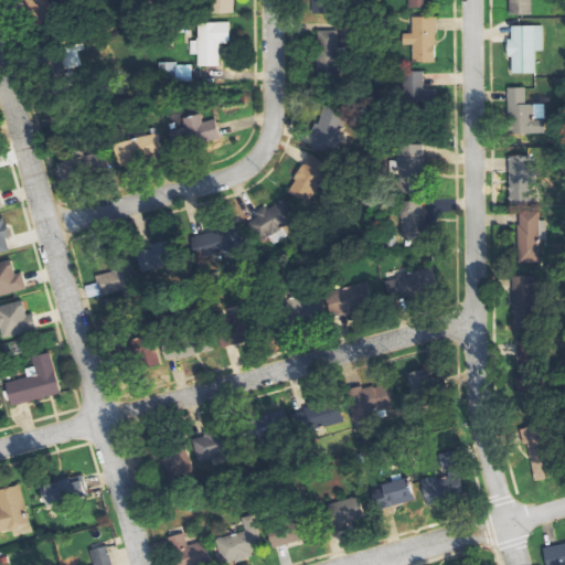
[(234,0),(211,0),(211,14),(235,13),(234,0)]
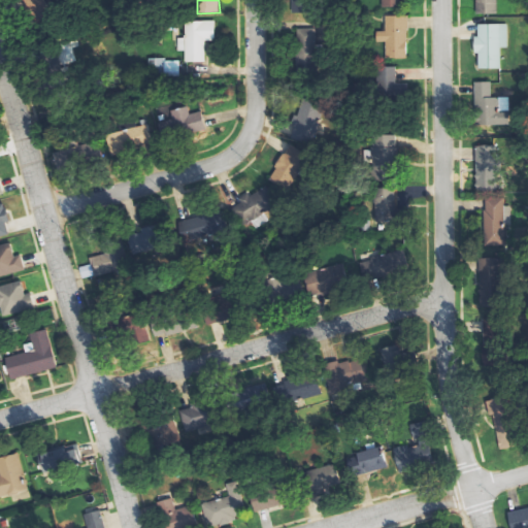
[(292,0),(293,13),(314,13),(312,0),(292,0)]
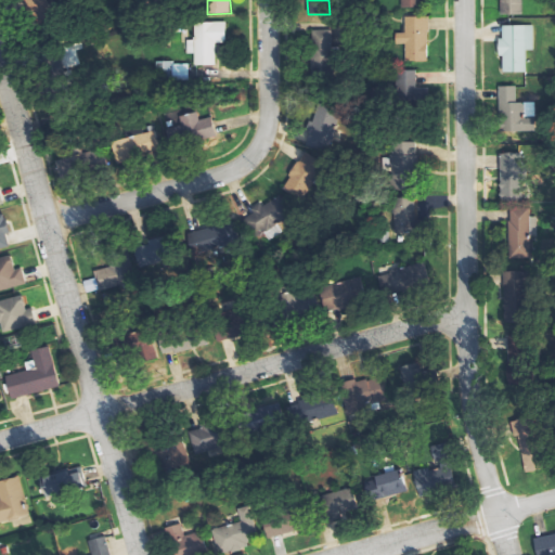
[(402,0),(402,8),(424,9),(424,0),(402,0)]
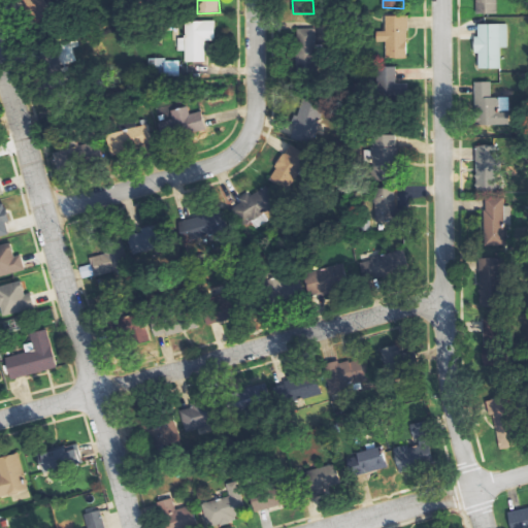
[(498,0),(476,0),(477,14),(499,14),(498,0)]
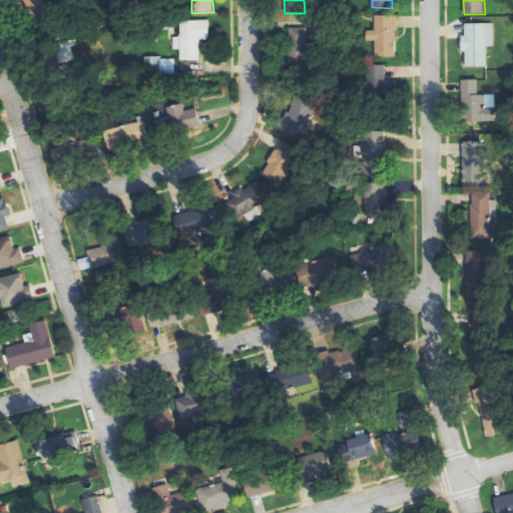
[(398,57),(396,15),(376,16),(376,30),(367,31),(368,41),(376,41),(377,57),(398,57)]
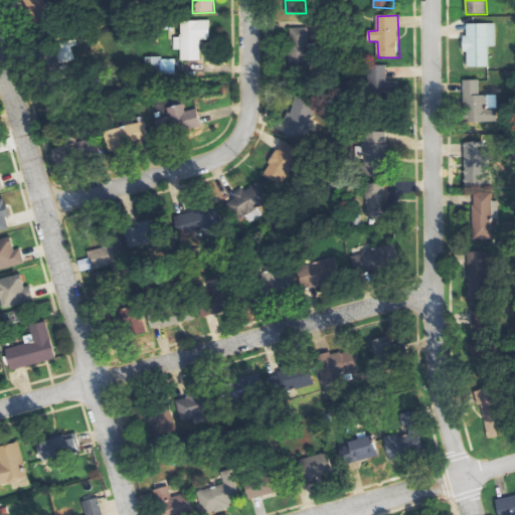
[(181,21),(181,37),(175,37),(175,50),(181,49),(182,61),(201,60),(200,39),(211,39),(210,20),(181,21)]
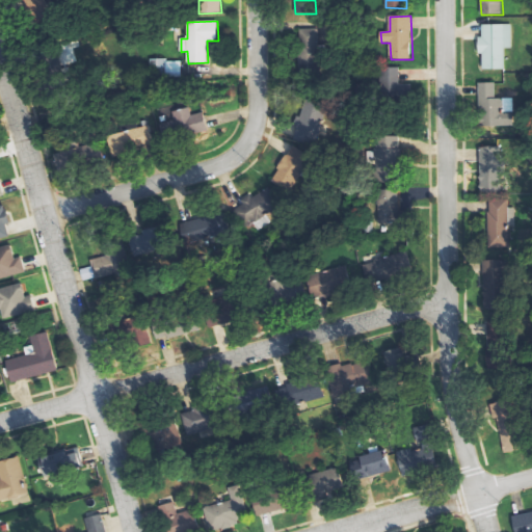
[(512,48),(512,25),(482,25),(482,37),(478,37),(479,55),(483,55),(483,71),(506,70),(505,49),(512,48)]
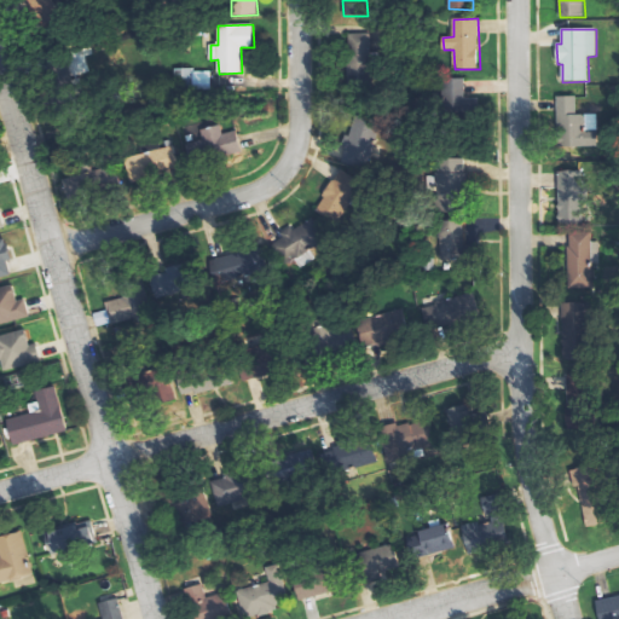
[(348,34),(351,93),(366,92),(366,75),(377,74),(377,33),(348,34)]
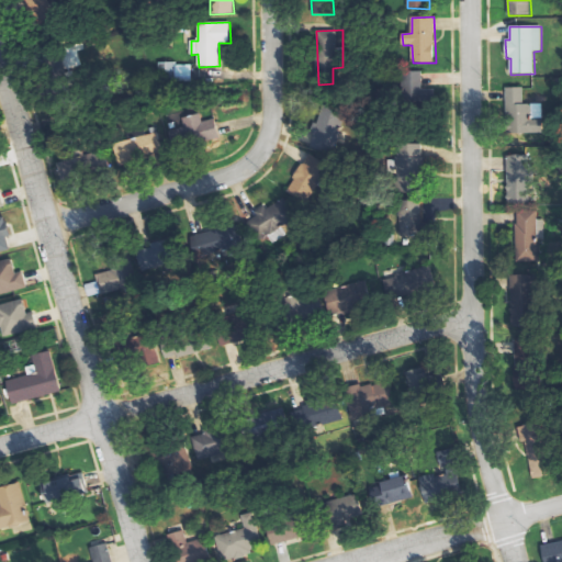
[(192,64),(159,65),(159,83),(192,82),(192,64)]
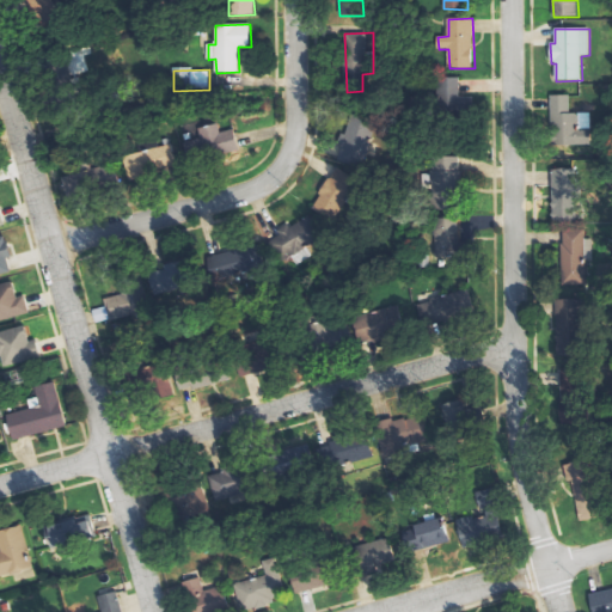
[(461,97),(461,78),(440,79),(441,115),(471,114),(470,97),(461,97)]
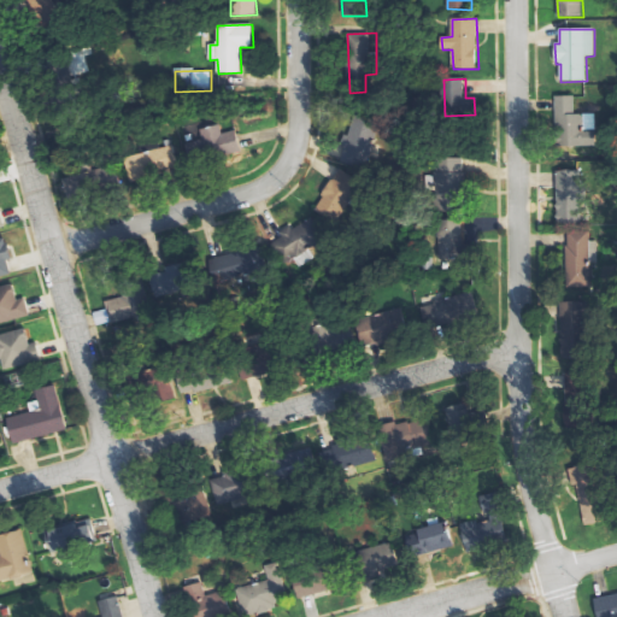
[(557,147),(595,147),(594,115),(576,115),(576,97),(557,97),(557,147)]
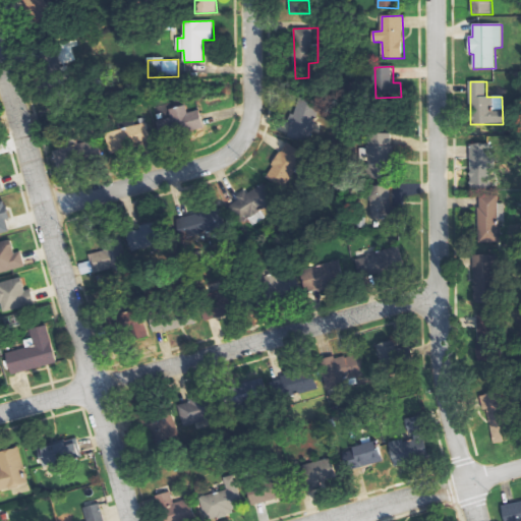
[(291,102),(290,137),(314,138),(315,103),(291,102)]
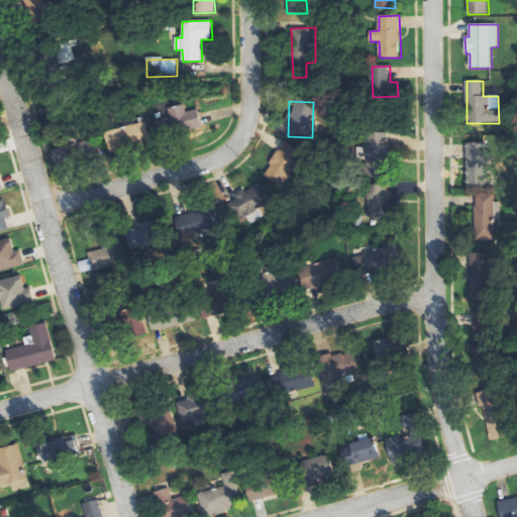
[(203,126),(198,109),(188,112),(185,104),(162,111),(169,136),(203,126)]
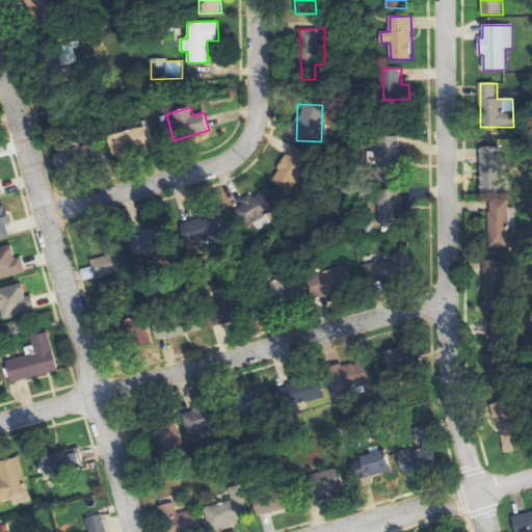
[(376,183),(403,182),(401,136),(375,137),(376,183)]
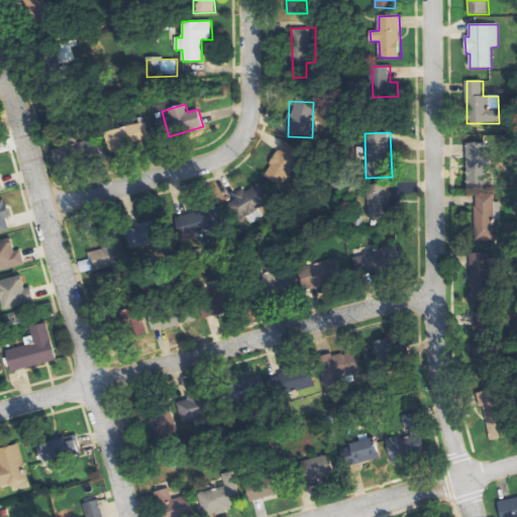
[(97,154),(96,140),(74,143),(75,157),(97,154)]
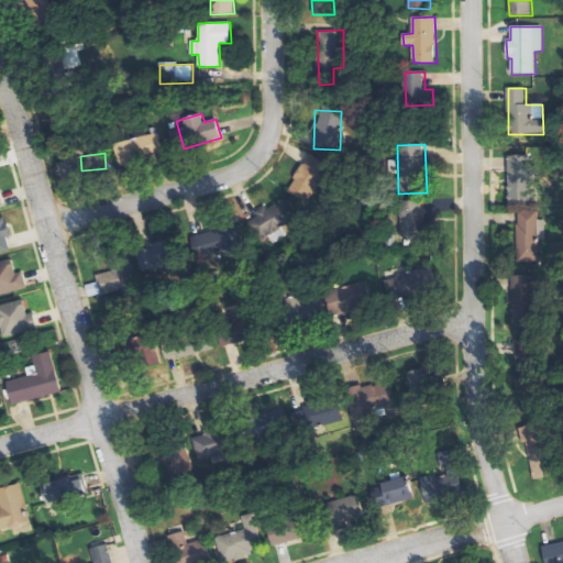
[(287,188),(306,202),(332,168),(313,154),(287,188)]
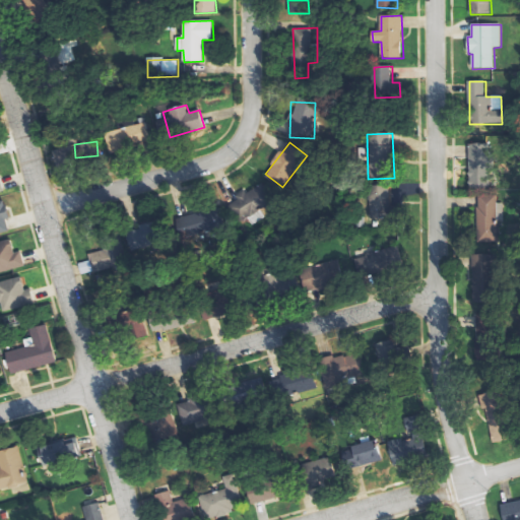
[(469,186),(496,186),(495,144),(468,145),(469,186)]
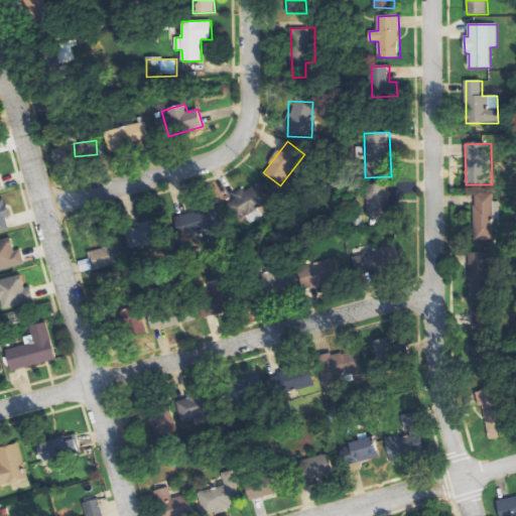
[(265,215),(261,209),(273,201),(261,181),(234,199),(250,225),(265,215)]
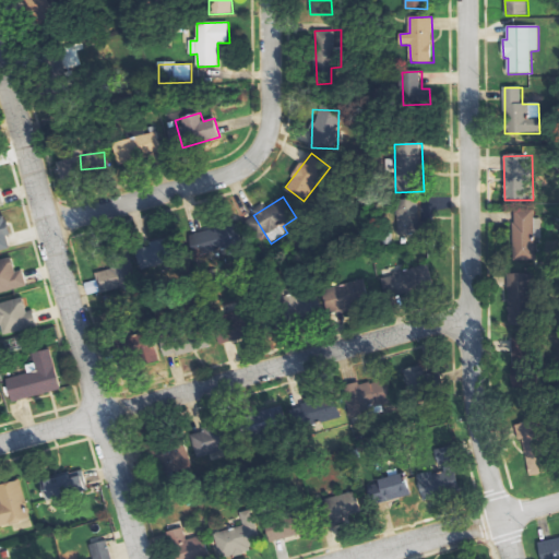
[(397,235),(420,236),(421,221),(432,222),(432,202),(399,201),(397,235)]
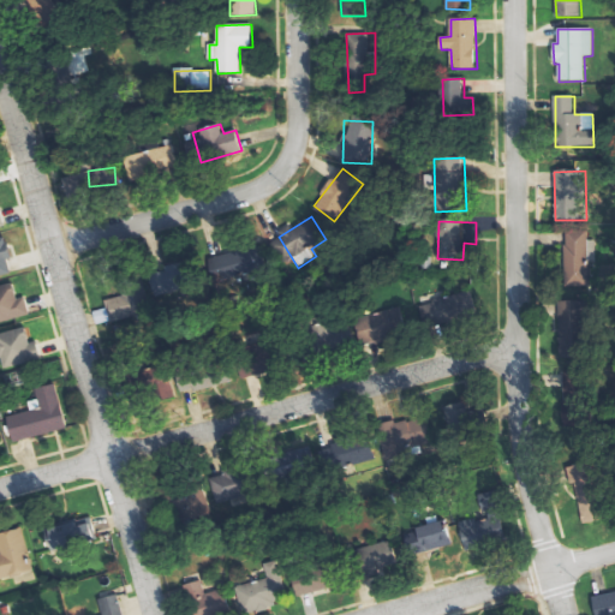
[(566,286),(589,286),(589,232),(566,232),(566,286)]
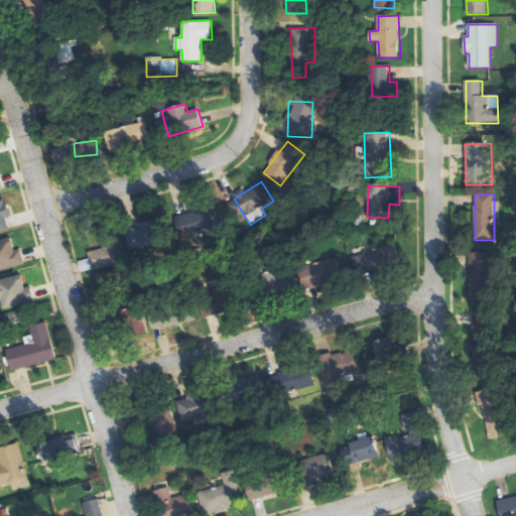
[(0,200),(0,231),(10,229),(7,218),(10,217),(5,199),(0,200)]
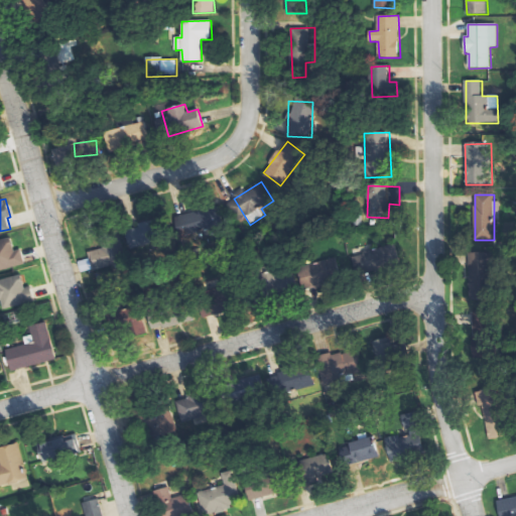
[(177,213),(178,232),(220,230),(219,212),(177,213)]
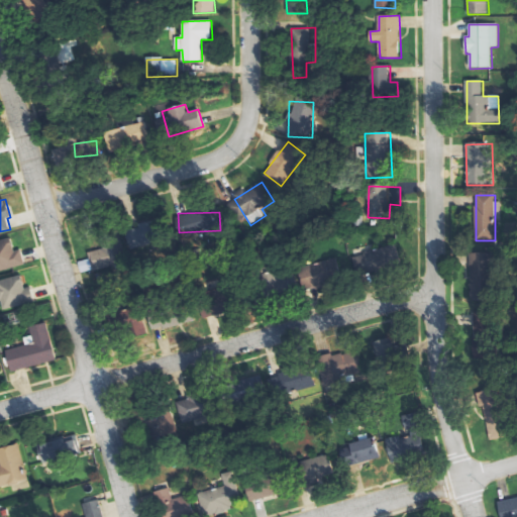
[(139,223),(140,228),(130,230),(132,249),(164,245),(161,221),(139,223)]
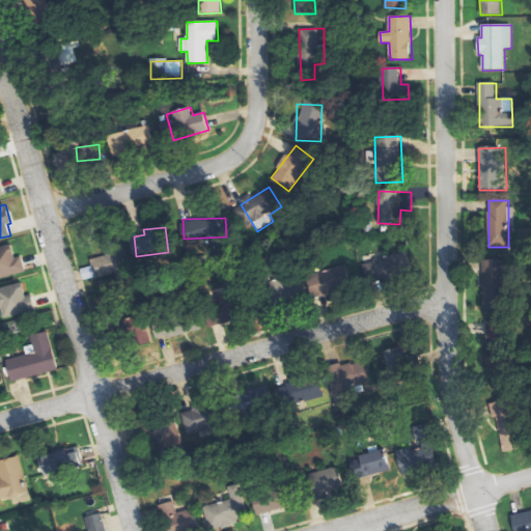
[(0,278),(26,272),(22,256),(16,257),(12,244),(0,246),(0,278)]
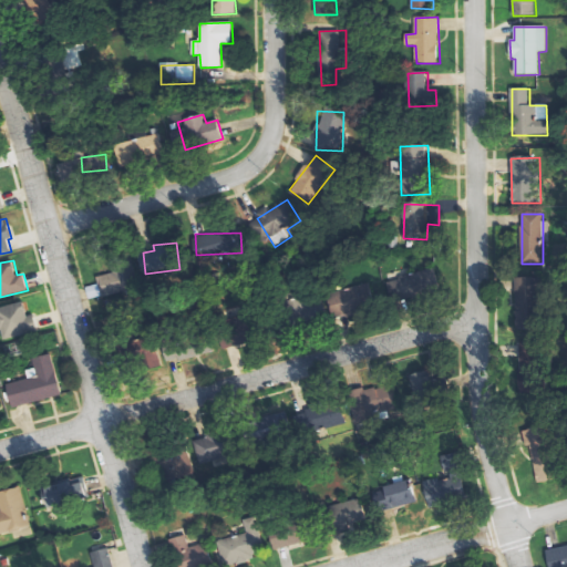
[(126,268),(99,278),(105,298),(133,289),(126,268)]
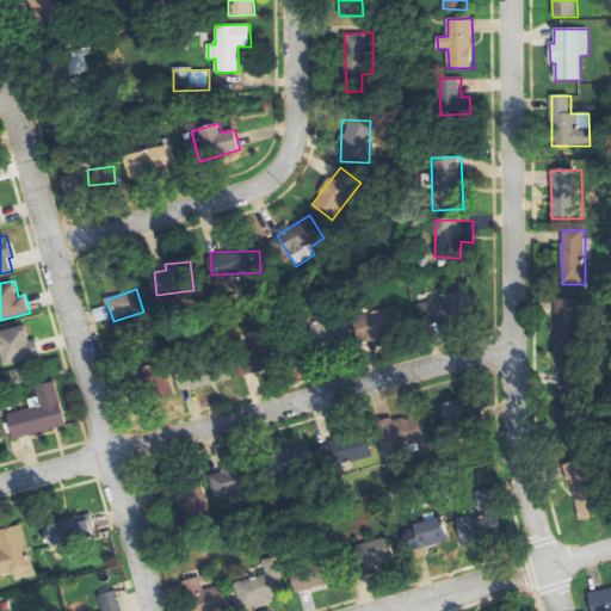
[(420,322),(468,316),(464,292),(442,295),(442,291),(417,295),(420,322)]
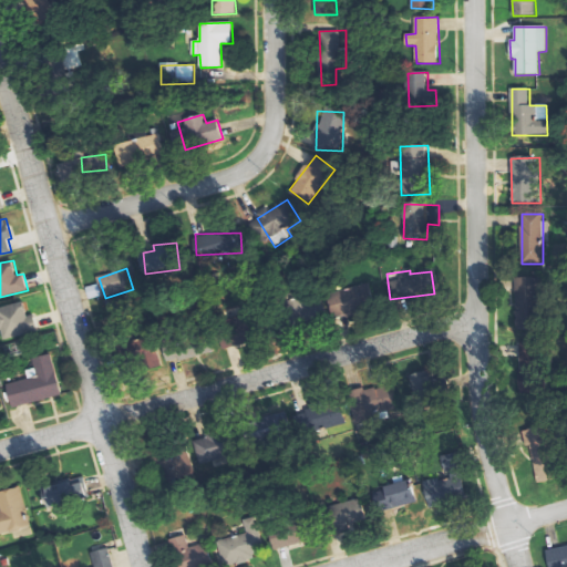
[(539,278),(518,278),(516,330),(536,331),(539,278)]
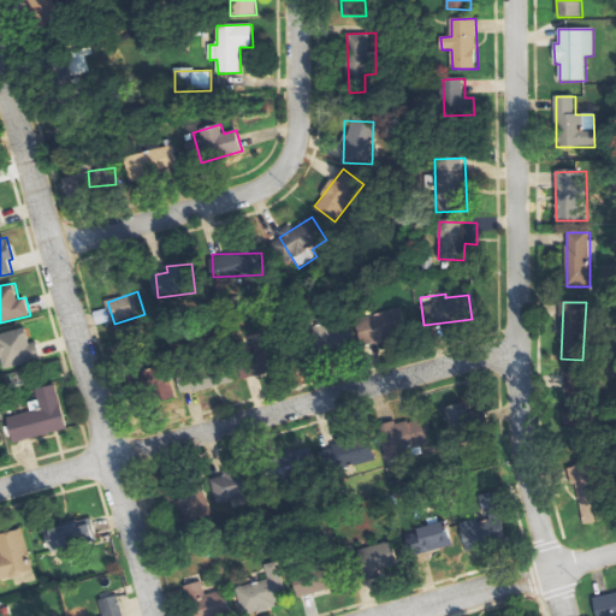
[(407,330),(398,306),(355,320),(365,344),(407,330)]
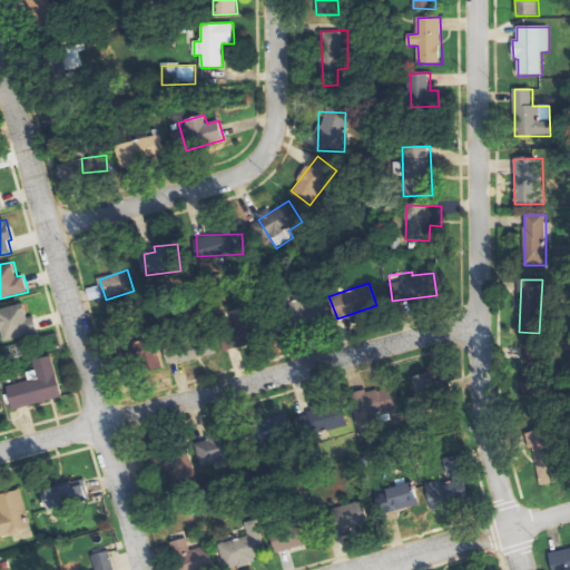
[(295,317),(324,316),(323,300),(294,301),(295,317)]
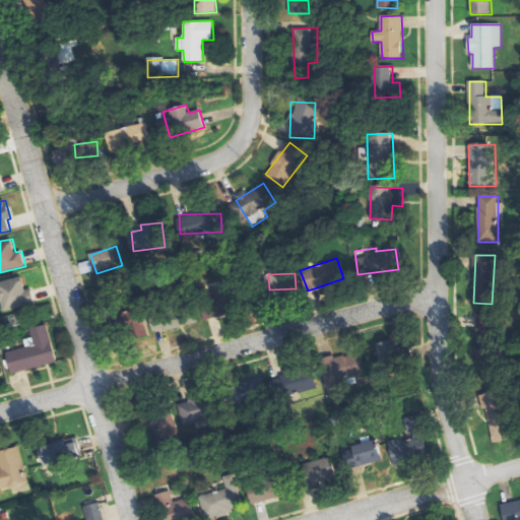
[(35,305),(31,288),(24,289),(22,277),(0,280),(0,305),(1,311),(35,305)]
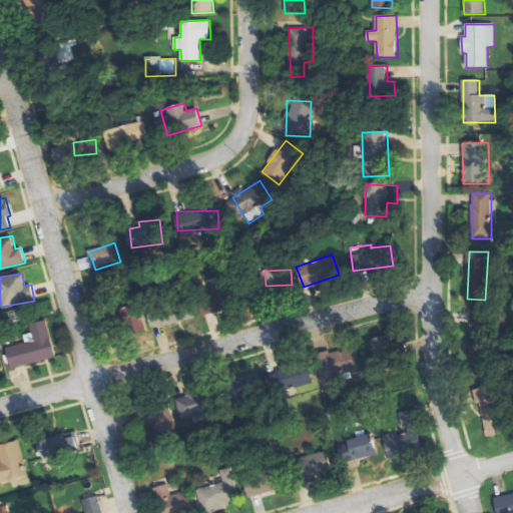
[(202,314),(226,312),(223,287),(200,289),(202,314)]
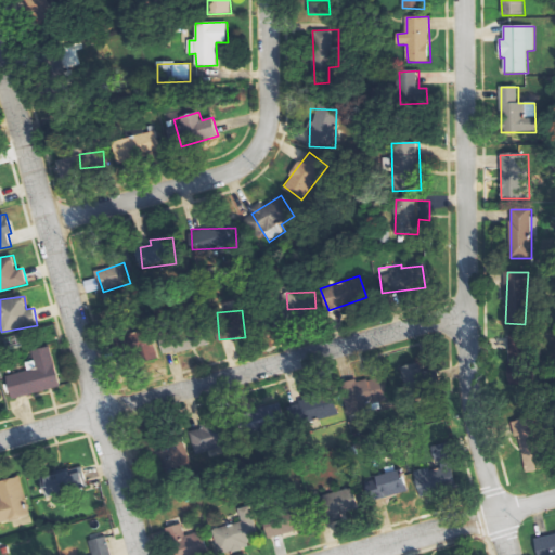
[(164,353),(209,345),(206,325),(159,335),(164,353)]
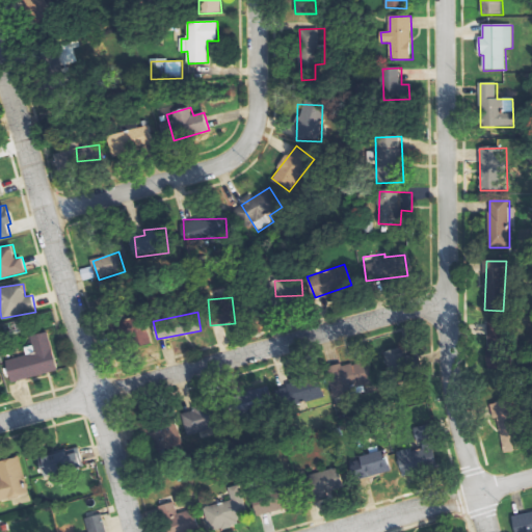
[(136,347),(152,342),(144,316),(129,320),(136,347)]
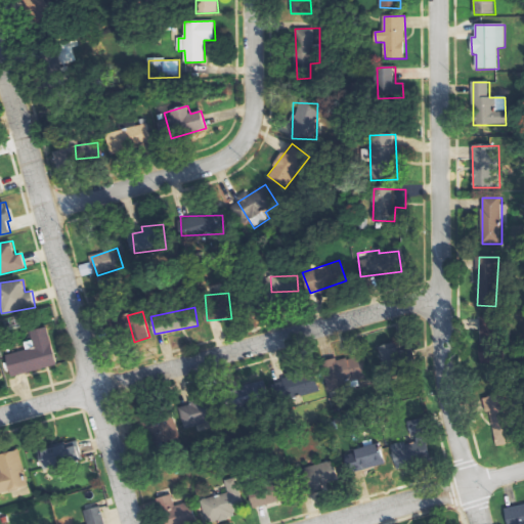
[(31,331),(33,340),(26,342),(28,350),(6,354),(11,377),(57,365),(48,326),(31,331)]
